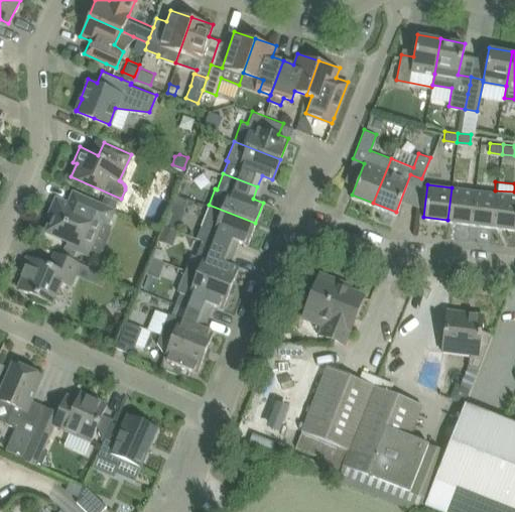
[(452,187),(447,220),(470,222),(474,190),(452,187)]
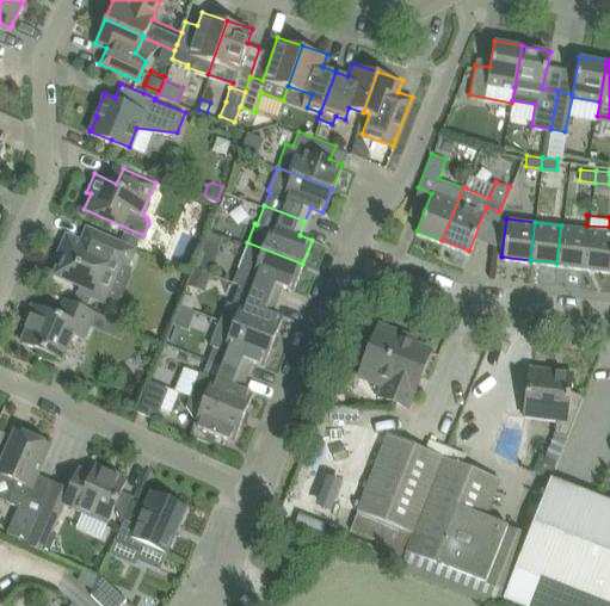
[(561,226),(556,263),(584,266),(589,229),(561,226)]
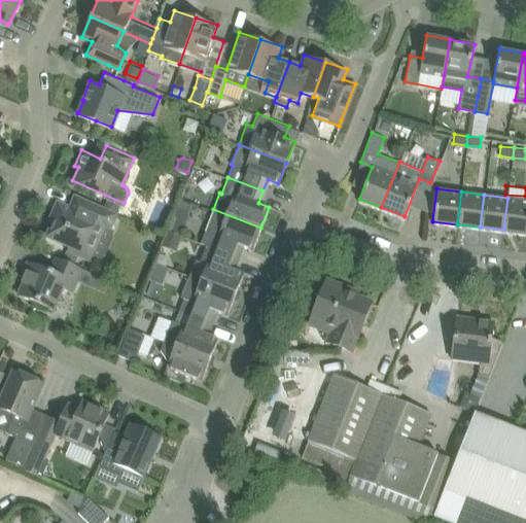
[(177,197),(168,223),(180,228),(189,201),(177,197)]
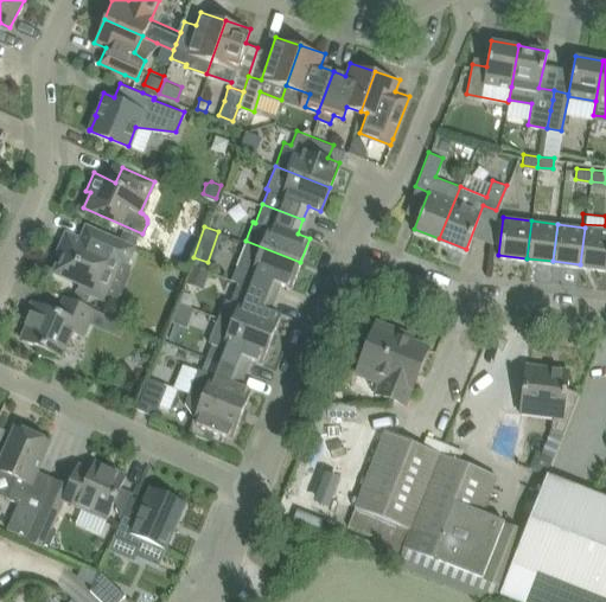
[(605,229),(585,228),(580,264),(605,268),(605,229)]
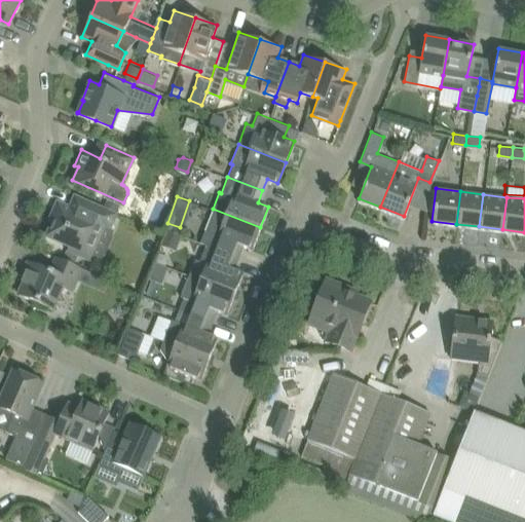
[(54,217),(47,233),(70,244),(68,247),(77,251),(91,257),(105,225),(109,227),(115,212),(92,202),(87,215),(58,201),(51,216),(54,217)]
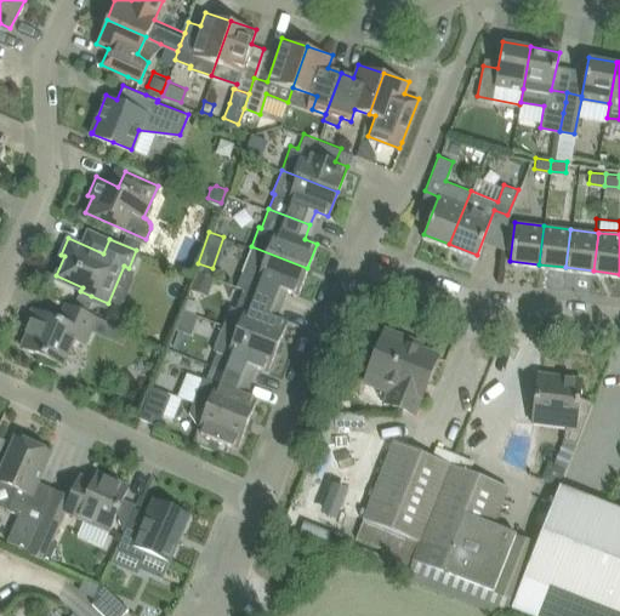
[(243,286),(280,302),(286,289),(297,294),(307,268),(251,246),(237,284),(243,286)]
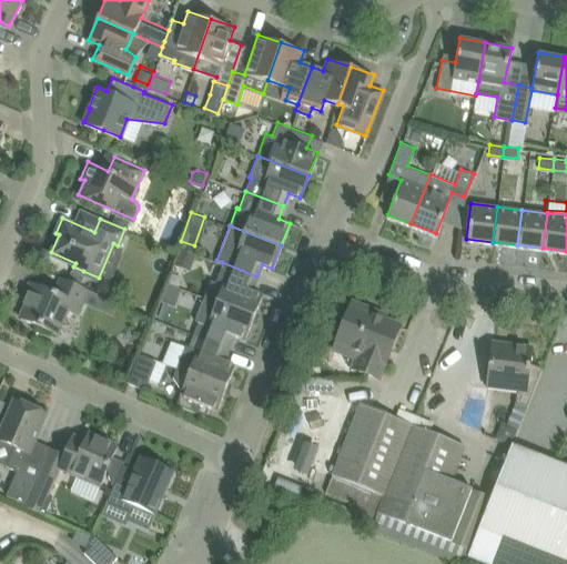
[(181,247),(175,262),(189,268),(194,252),(181,247)]
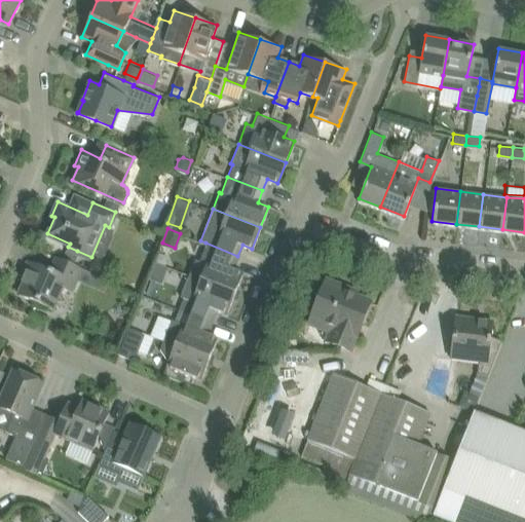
[(194,258),(188,274),(234,292),(242,271),(233,267),(237,256),(205,243),(199,259),(194,258)]
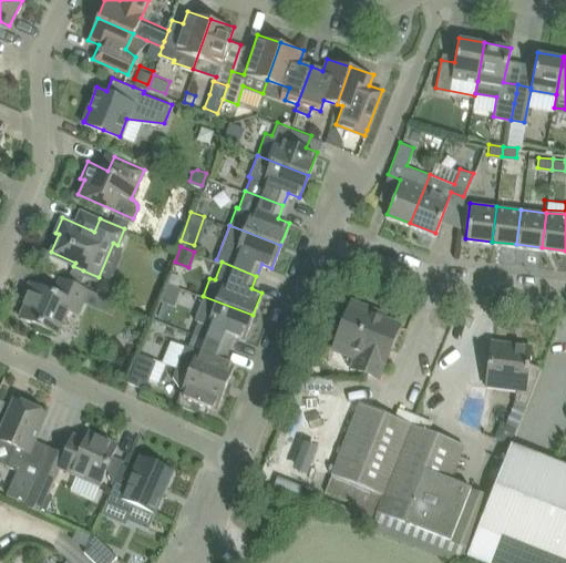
[(71,265),(65,277),(79,283),(83,270),(73,266),(71,265)]
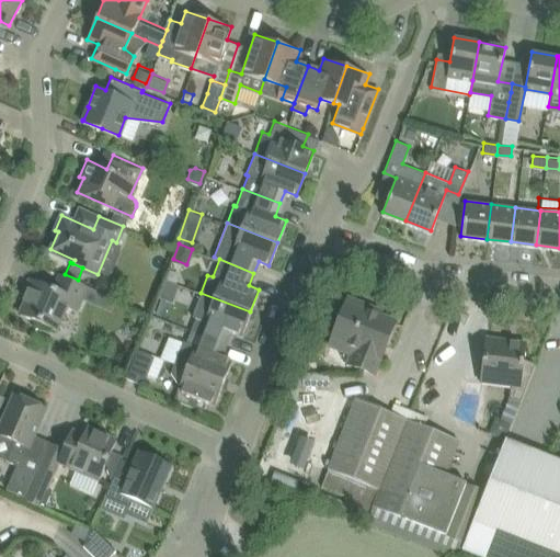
[(86,284),(80,281),(78,280),(65,274),(60,272),(53,288),(33,280),(19,311),(56,328),(65,308),(66,305),(75,309),(81,296),(86,284)]
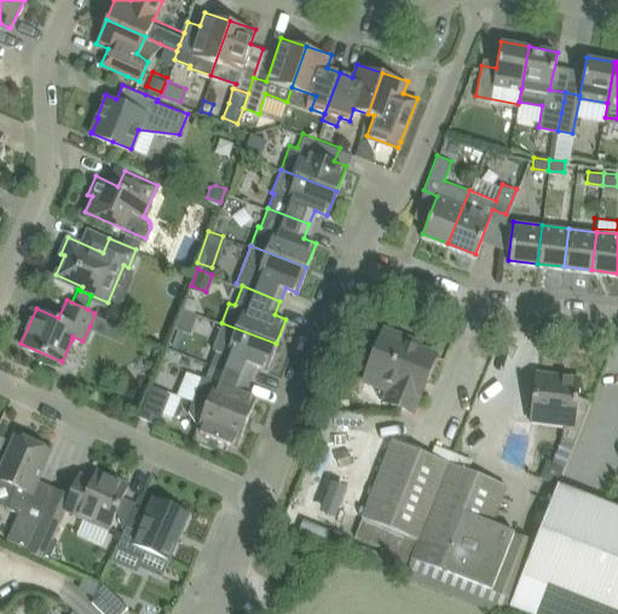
[(94,313),(90,326),(103,331),(109,319),(94,313)]
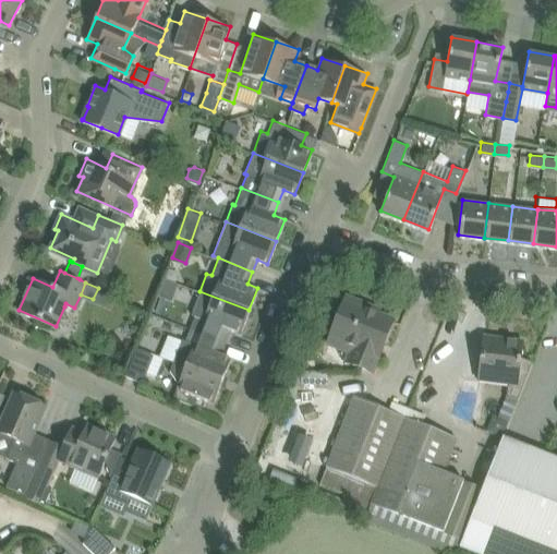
[(194,314),(190,326),(225,340),(229,328),(240,333),(249,310),(200,291),(191,313),(194,314)]
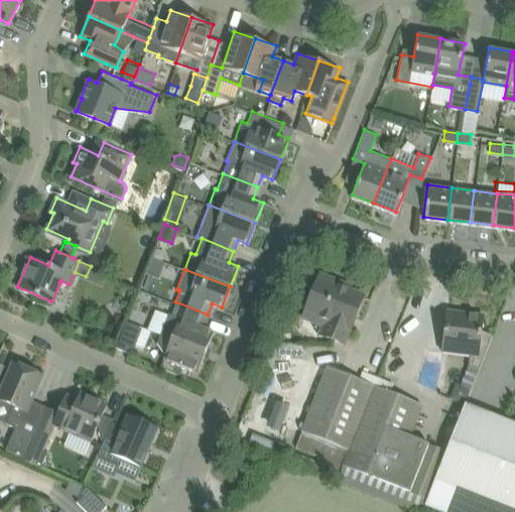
[(319,334),(343,343),(363,293),(333,282),(335,278),(322,273),(319,277),(317,276),(313,288),(309,287),(305,296),(309,297),(304,309),(326,318),(319,334)]
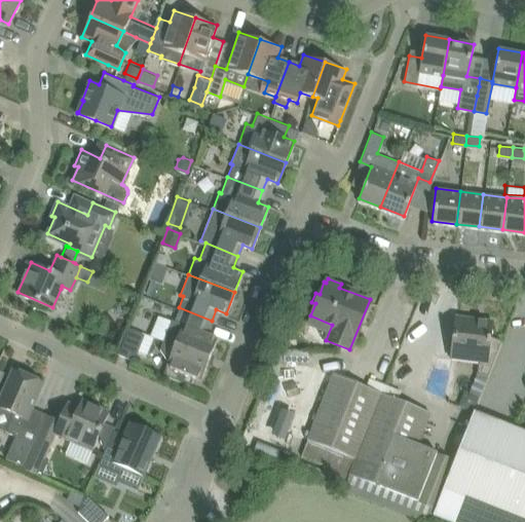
[(171,318),(162,339),(209,358),(218,336),(207,332),(212,321),(179,307),(175,320),(171,318)]
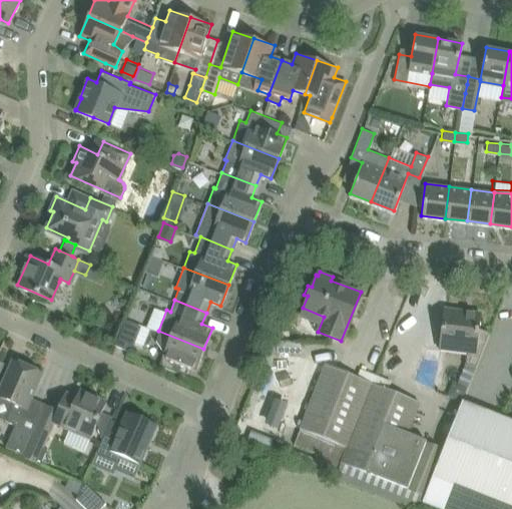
[(480,312),(444,307),(439,347),(467,351),(465,363),(475,365),(489,331),(478,327),(480,312)]
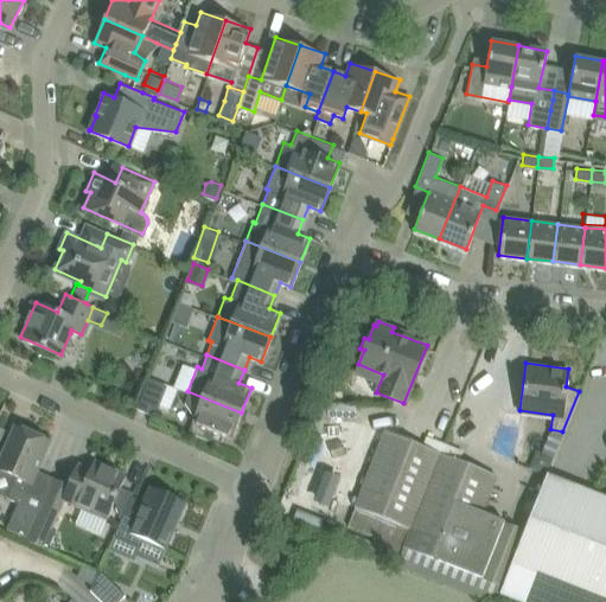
[(164,382),(158,379),(148,376),(136,405),(151,412),(152,410),(155,411),(166,384),(164,383),(164,382)]
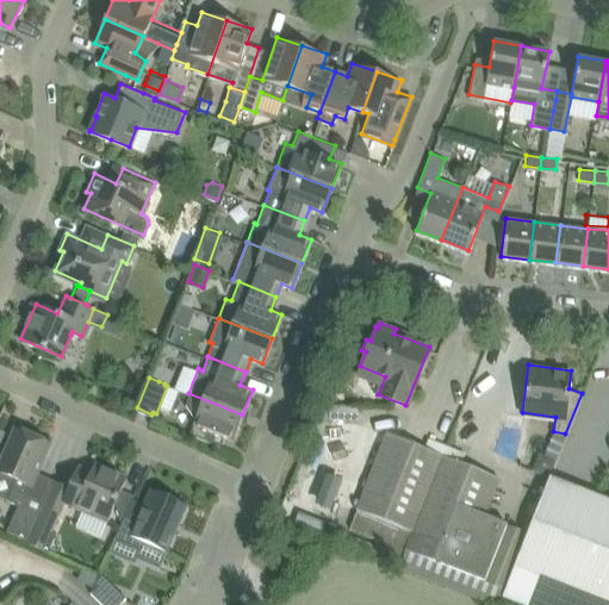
[(242,415),(188,393),(185,404),(194,418),(191,429),(229,444),(242,415)]
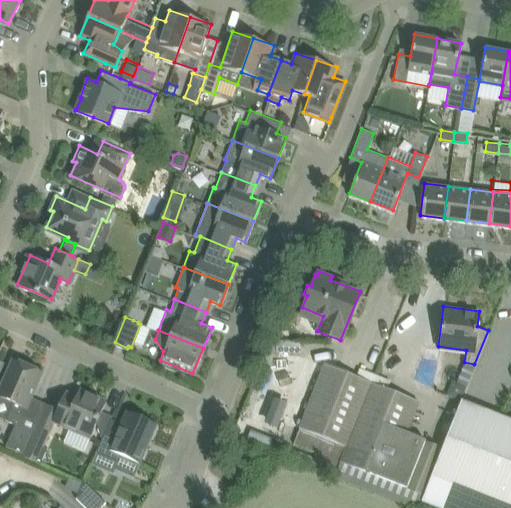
[(274,338),(274,348),(298,350),(299,339),(274,338)]
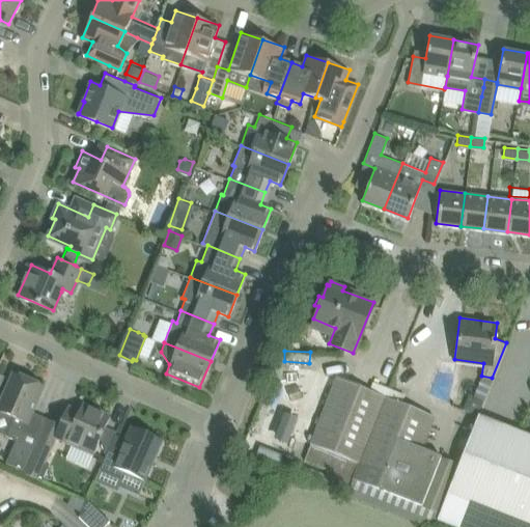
[(437,371),(430,385),(445,390),(450,377),(437,371)]
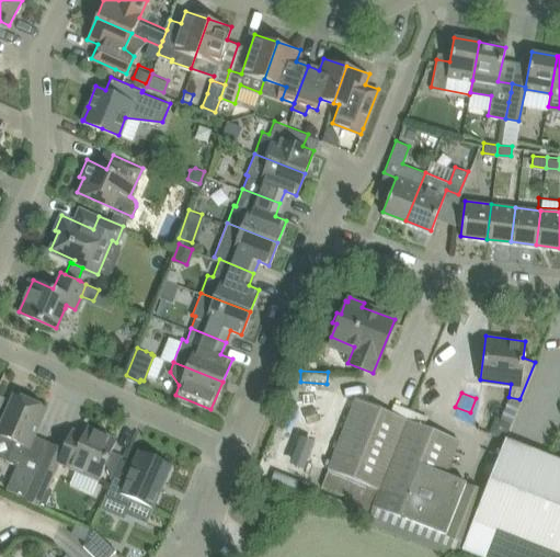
[(14,394),(0,423),(0,432),(12,439),(3,458),(15,463),(4,487),(26,496),(32,481),(36,473),(45,454),(50,441),(33,433),(37,424),(45,407),(14,394)]
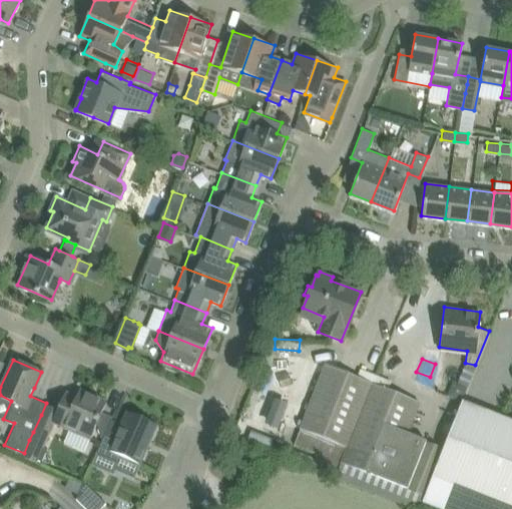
[(294,442),(341,461),(372,382),(325,363),(294,442)]
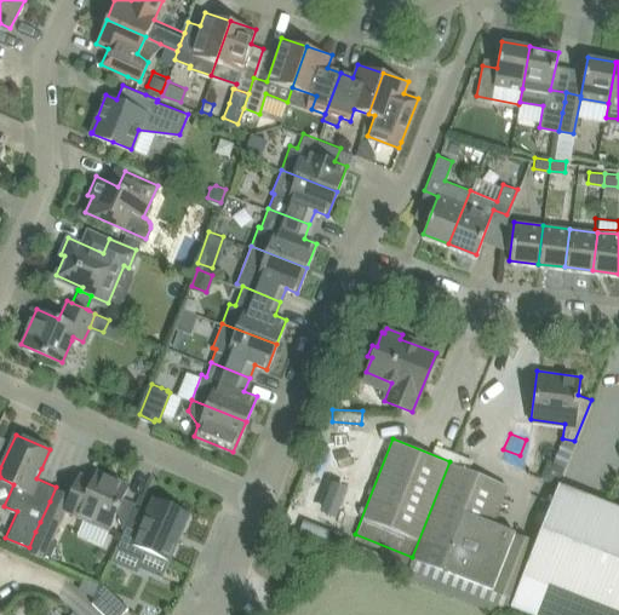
[(454,449),(450,461),(468,469),(473,457),(454,449)]
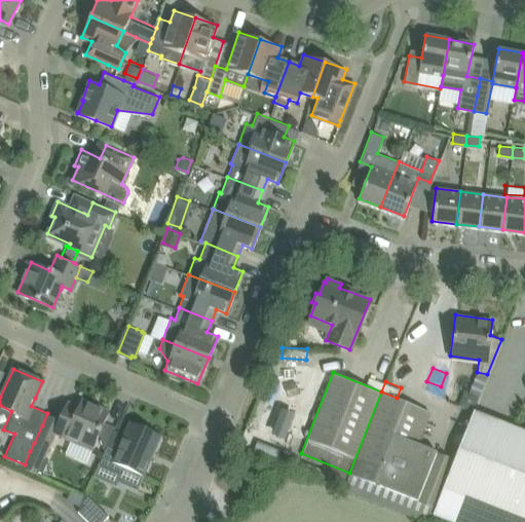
[(464,390),(459,402),(472,406),(476,395),(464,390)]
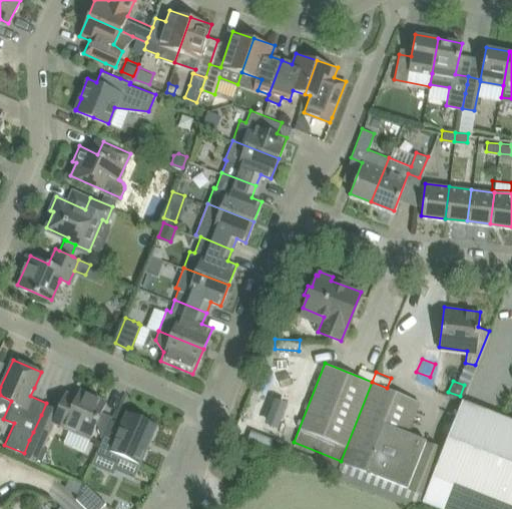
[(372,382),(341,461),(407,487),(426,439),(407,432),(419,400),(387,388),(372,382)]
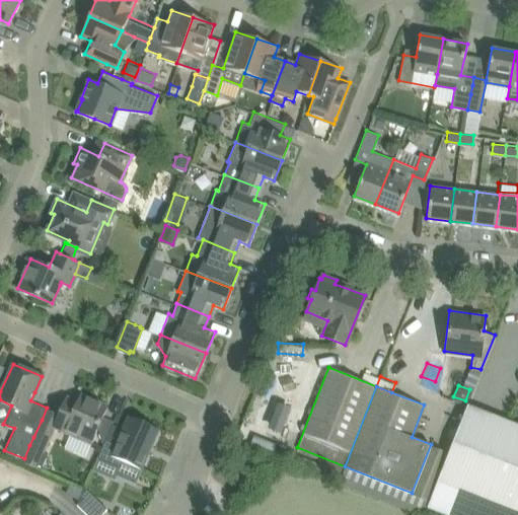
[(59,413),(54,423),(91,440),(97,426),(98,424),(100,418),(106,406),(98,402),(98,398),(91,395),(88,397),(80,394),(77,401),(66,396),(59,413)]
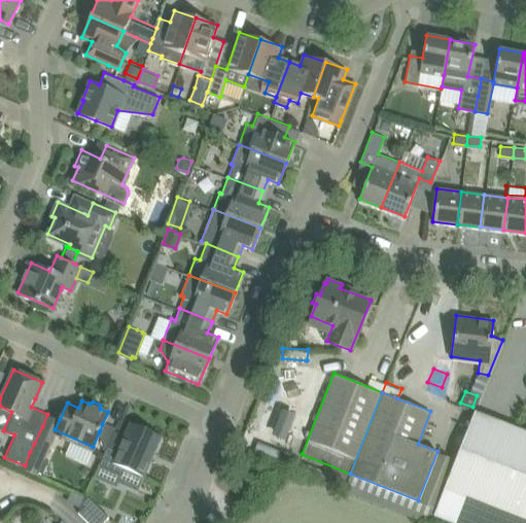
[(525,522),(525,430),(475,410),(466,429),(433,514),(457,522),(525,522)]
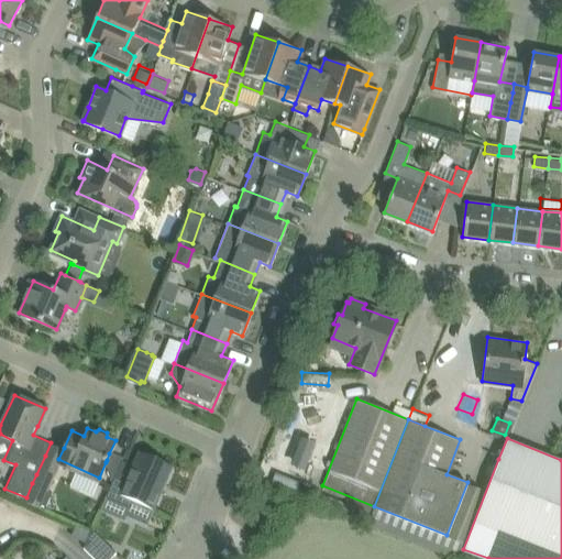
[(112,480),(105,495),(129,505),(132,499),(152,507),(172,464),(161,460),(162,456),(152,451),(151,456),(140,450),(133,464),(121,459),(112,480)]
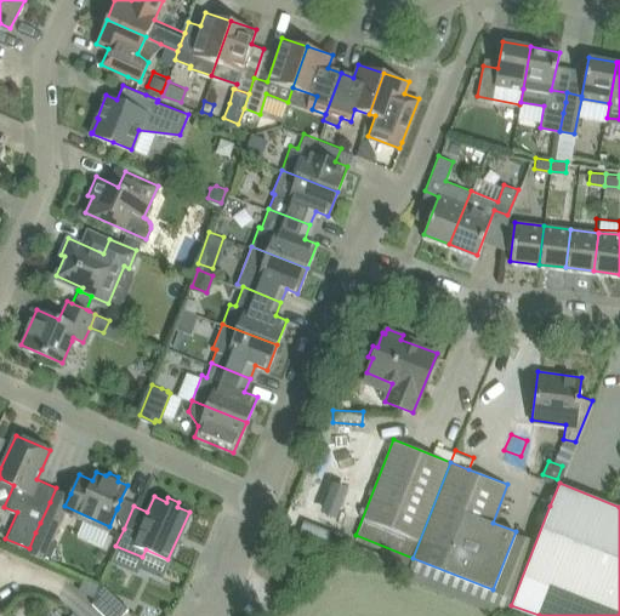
[(118,507),(117,509),(121,526),(124,529),(134,506),(120,500),(118,507)]
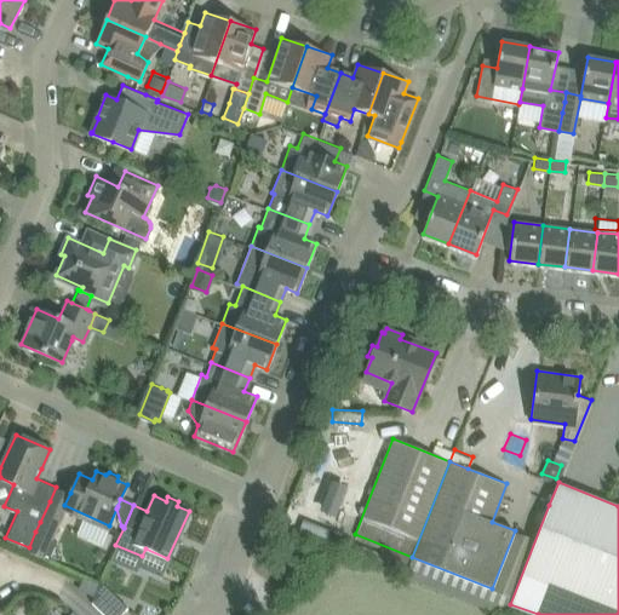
[(29,547),(28,549),(49,558),(56,540),(51,538),(64,507),(50,501),(40,522),(35,532),(29,547)]
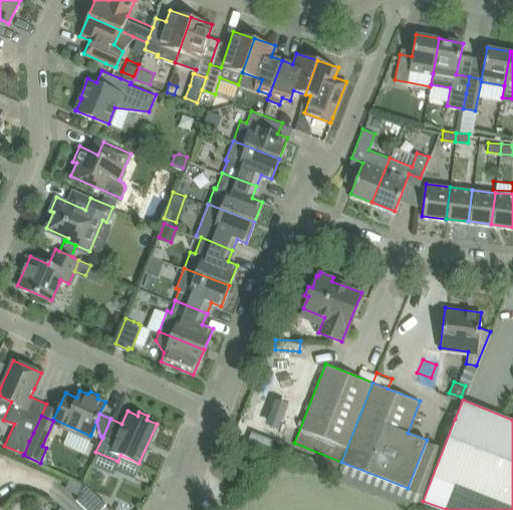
[(82,481),(75,497),(88,509),(96,509),(104,502),(82,481)]
